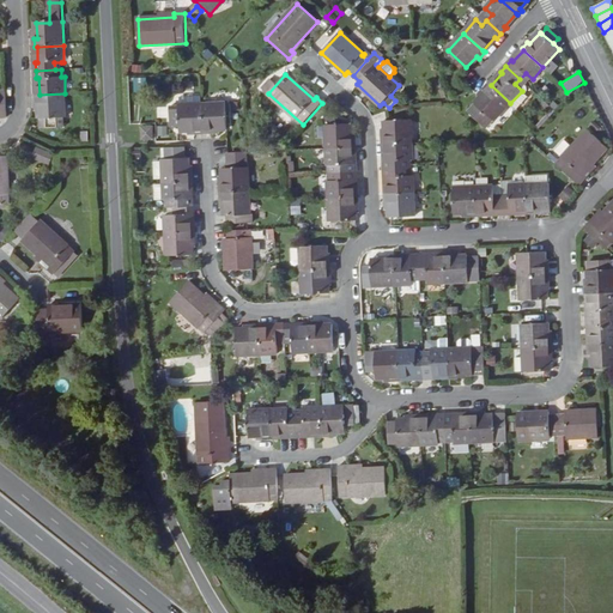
[(495,121),(510,103),(491,85),(490,84),(484,90),(485,91),(474,103),(475,104),(468,111),(486,128),(493,120),(495,121)]
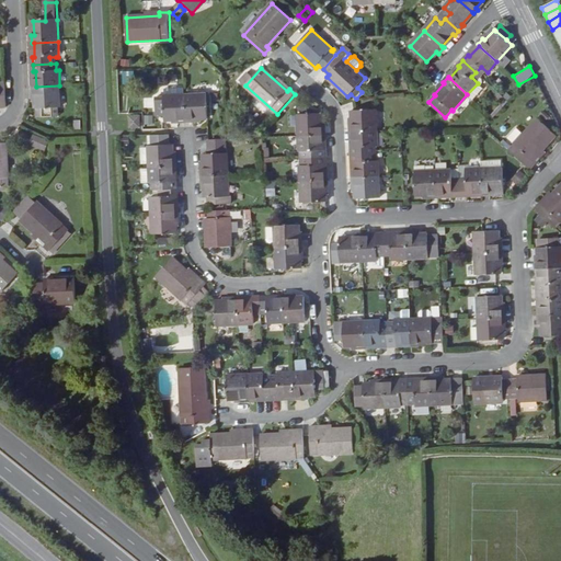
[(38,107),(59,106),(60,106),(59,86),(36,87),(33,87),(34,95),(36,94),(37,107),(38,107)]
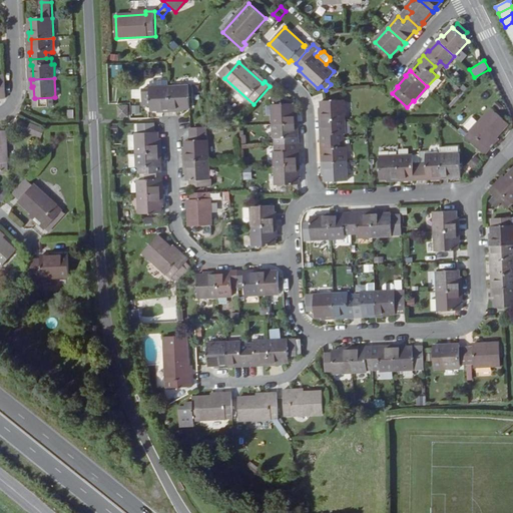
[(171,111),(178,111),(178,108),(190,108),(189,86),(170,87),(171,111)]
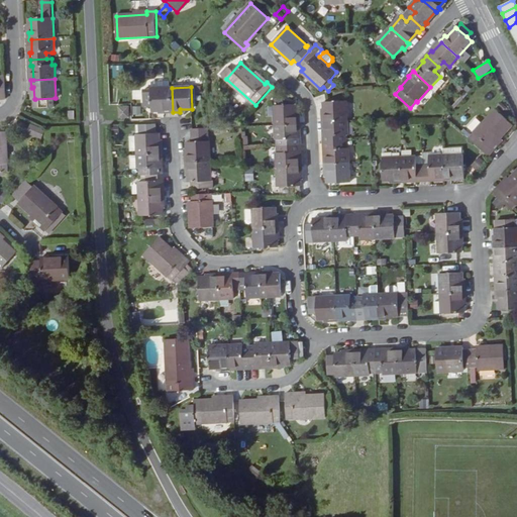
[(173,112),(172,88),(152,88),(151,88),(151,90),(143,90),(144,105),(152,105),(152,110),(166,110),(166,112),(173,112)]
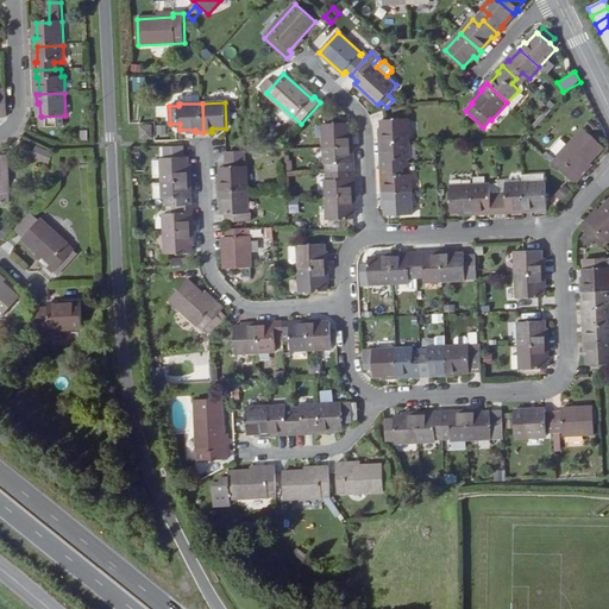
[(42,126),(64,126),(64,115),(42,117),(42,126)]
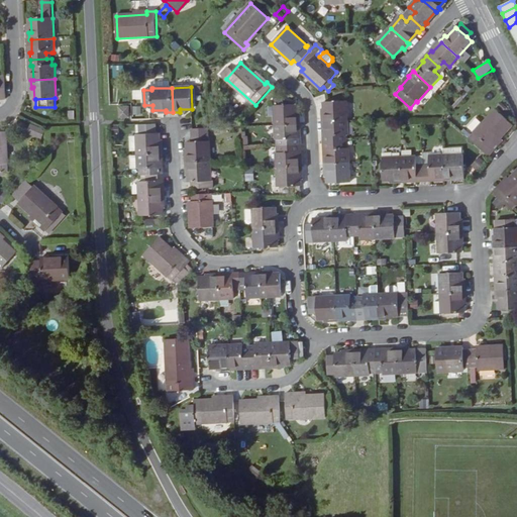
[(322,124),(325,123),(348,122),(346,101),(325,102),(325,116),(322,116),(322,124)]
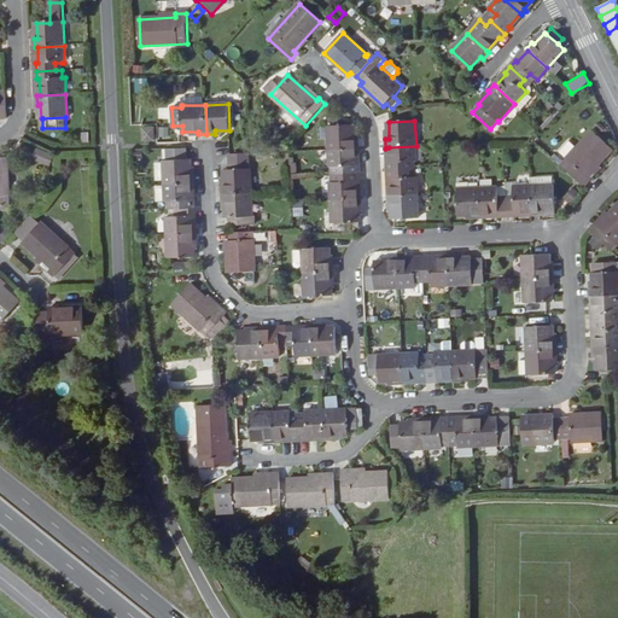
[(595,126),(602,132),(606,128),(599,122),(595,126)]
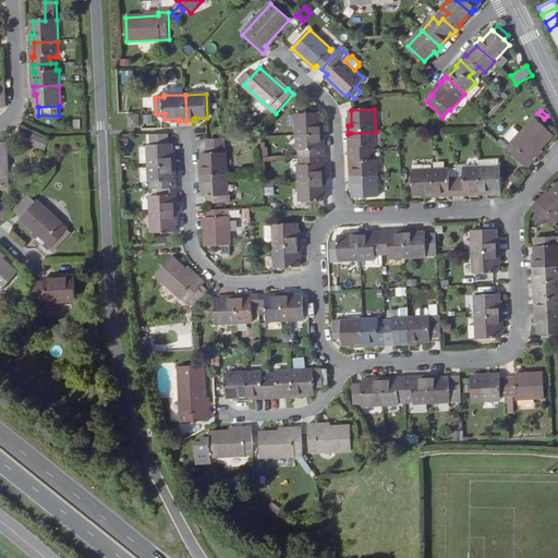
[(298,135),(322,134),(325,134),(324,126),(322,126),(320,112),(296,113),(298,135)]
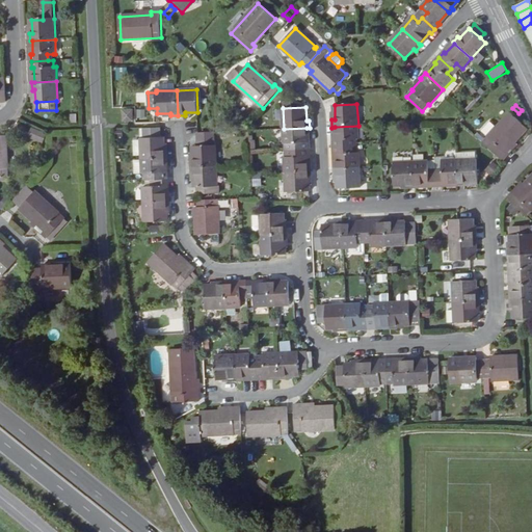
[(123,109),(124,122),(136,121),(135,108),(123,109)]
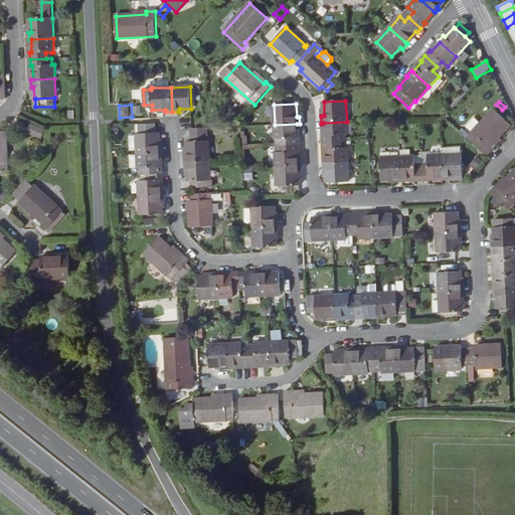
[(468,138),(487,155),(492,150),(490,148),(511,125),(494,109),(483,122),(473,132),(468,138)]
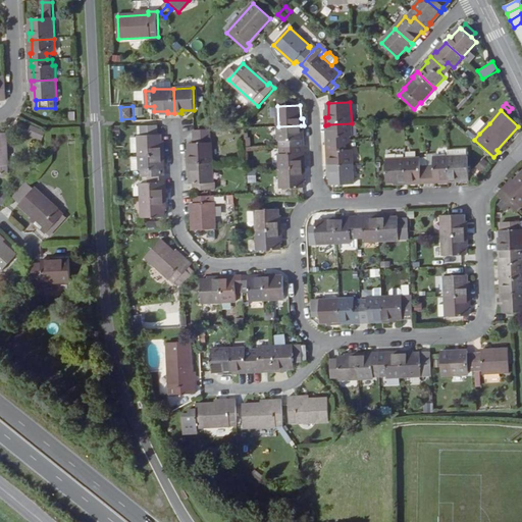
[(474,128),(479,134),(489,123),(484,118),(474,128)]
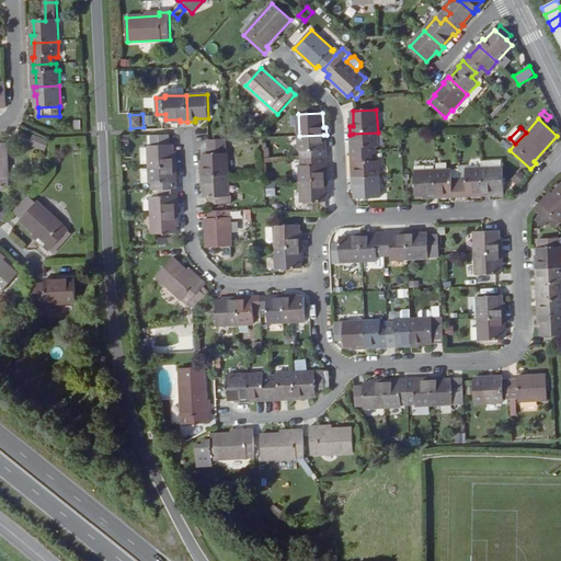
[(351,155),(370,155),(370,147),(378,147),(378,133),(353,134),(354,148),(351,148),(351,155)]
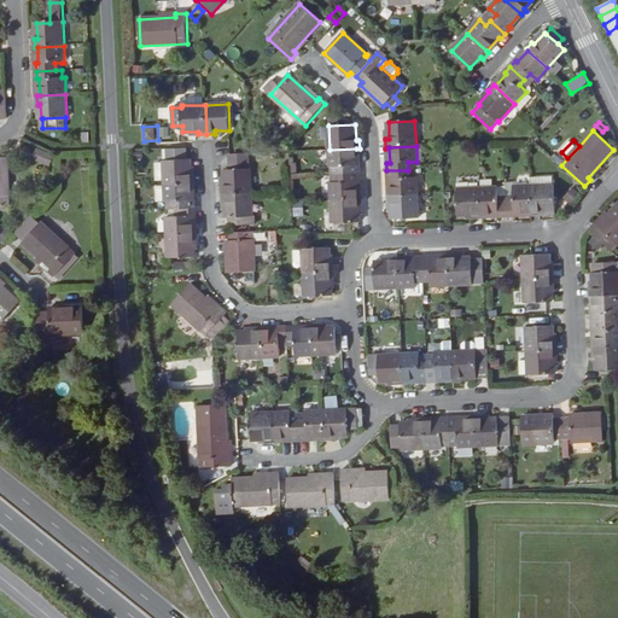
[(34,159),(52,167),(56,156),(38,149),(34,159)]
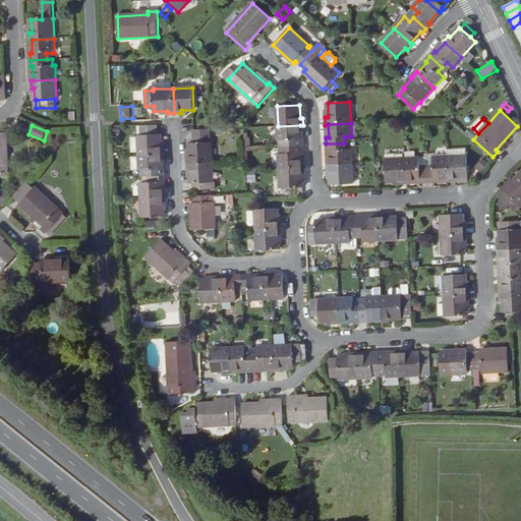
[(138,153),(162,152),(164,152),(164,143),(162,143),(161,134),(157,134),(157,125),(141,126),(141,135),(138,135),(138,153)]
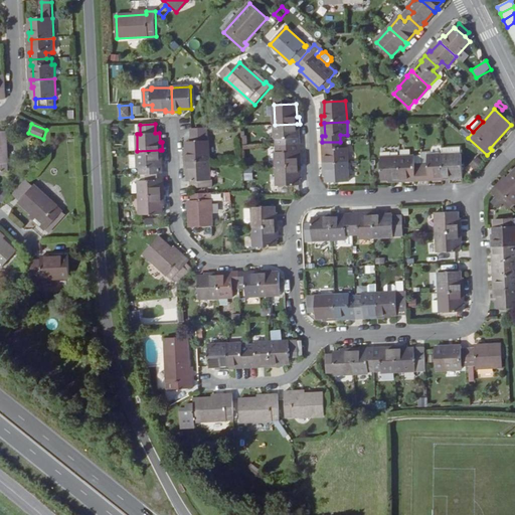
[(298,137),(297,124),(275,125),(275,138),(283,138),(284,144),(301,143),(300,137),(298,137)]
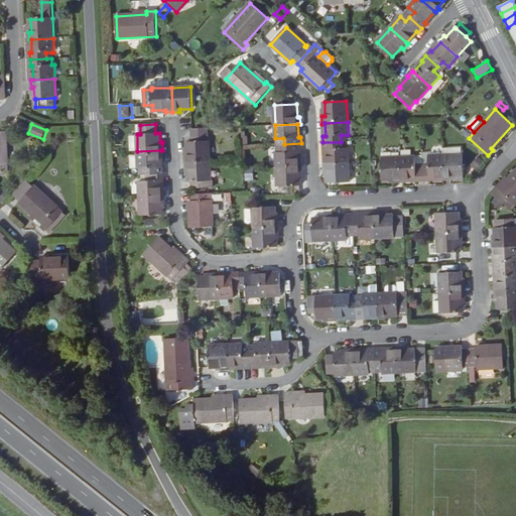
[(192,129),(194,142),(187,142),(188,154),(186,154),(186,161),(209,160),(208,129),(192,129)]
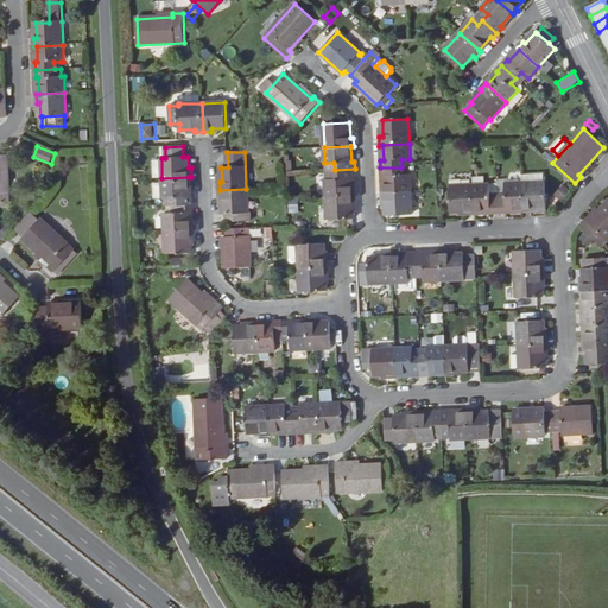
[(0,201),(10,201),(8,154),(0,154),(0,201)]
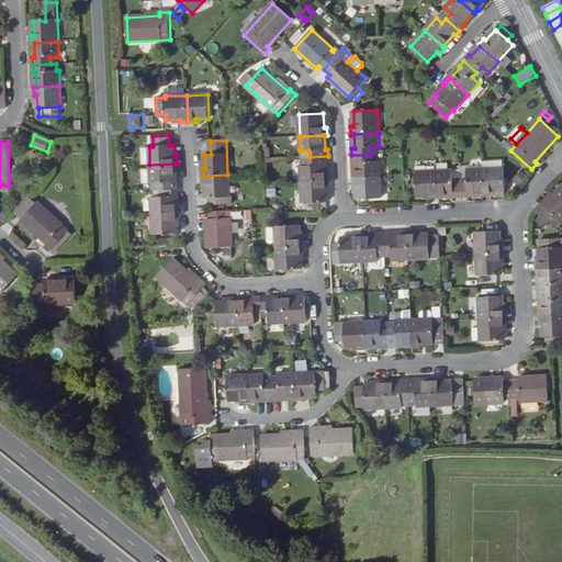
[(380,177),(380,160),(371,161),(371,155),(351,155),(351,161),(355,161),(356,178),(380,177)]
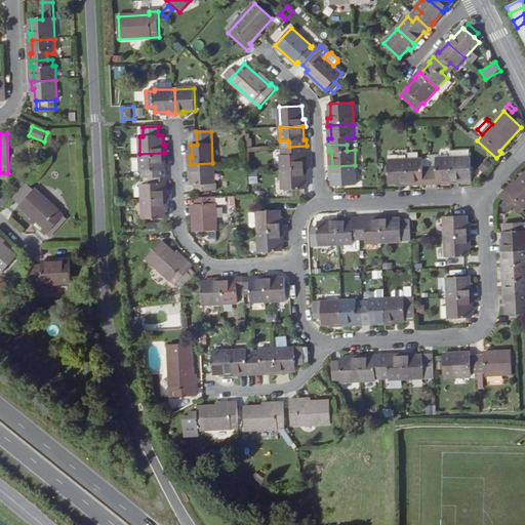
[(304,153),(307,153),(307,146),(289,147),(289,154),(281,154),(282,168),(304,167),(304,153)]
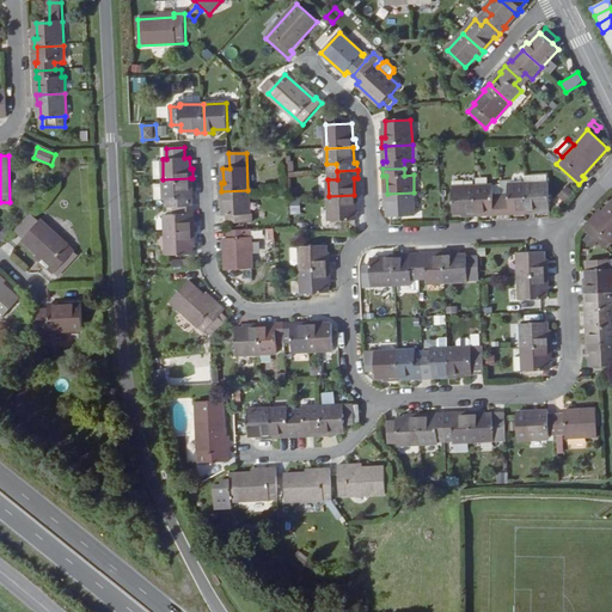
[(191,197),(190,178),(163,179),(164,200),(173,199),(175,206),(194,204),(194,197),(191,197)]
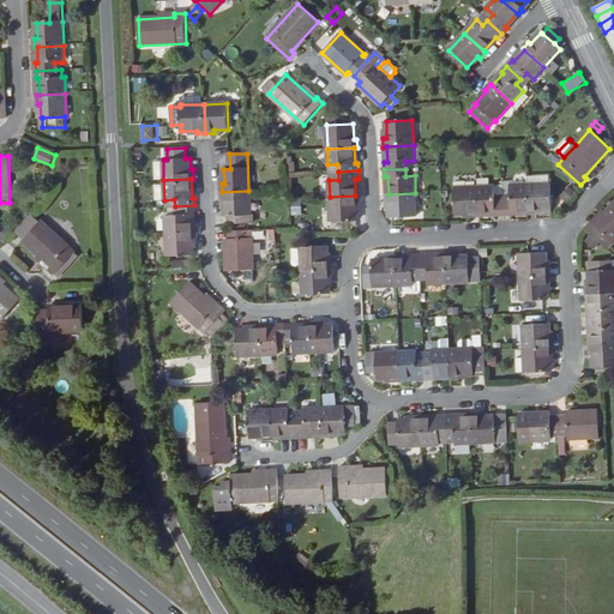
[(539,211),(552,210),(551,184),(528,185),(529,211),(529,214),(539,214),(539,211)]
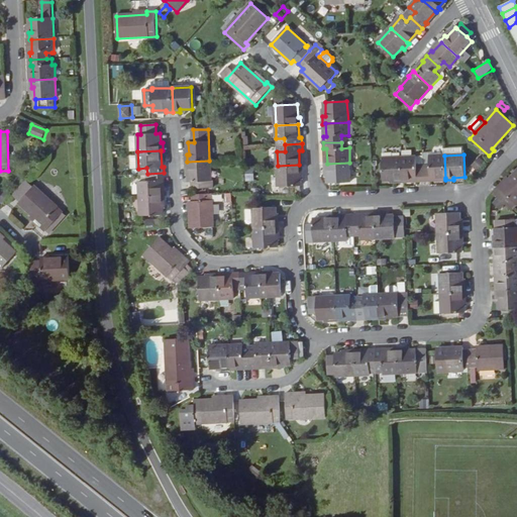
[(430,179),(445,178),(444,156),(423,157),(424,164),(424,181),(431,181),(430,179)]
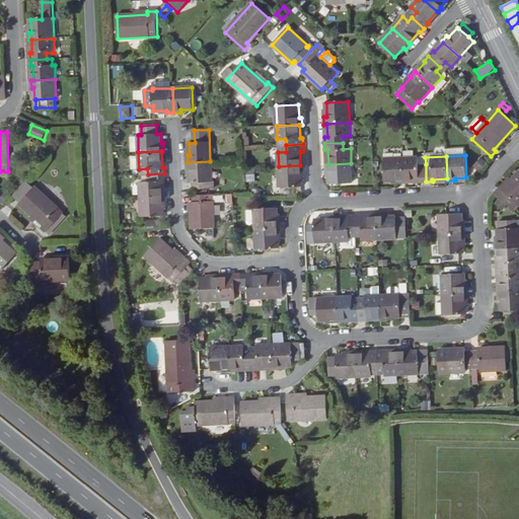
[(426,181),(426,164),(419,164),(419,157),(404,158),(405,180),(420,179),(420,182),(426,181)]
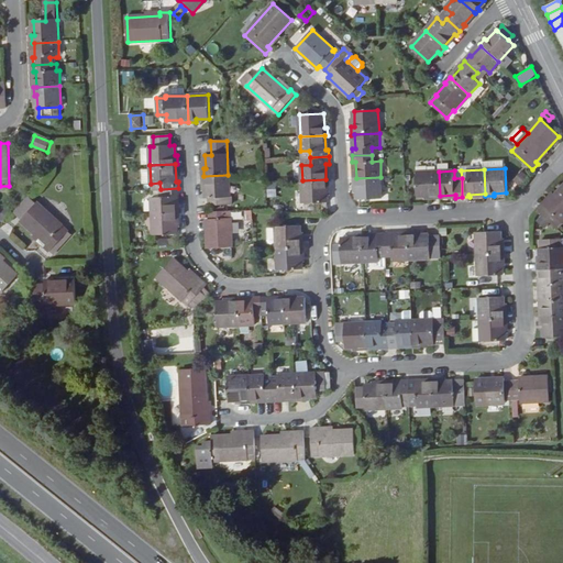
[(440,196),(439,172),(417,173),(418,197),(432,196),(432,199),(440,199),(440,196)]
